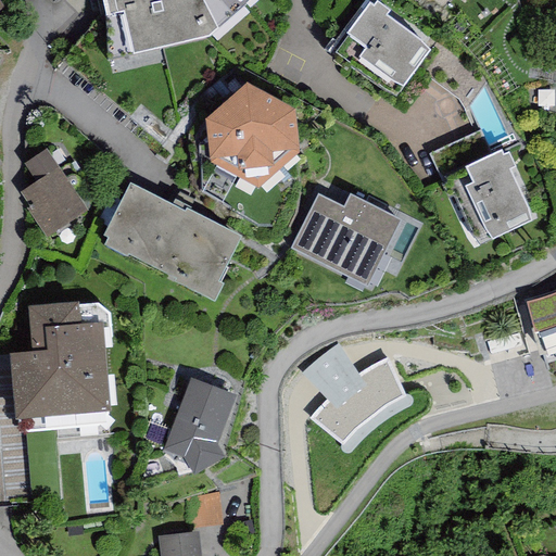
[(102,0),(105,14),(122,10),(130,54),(209,37),(218,28),(203,0),(102,0)]
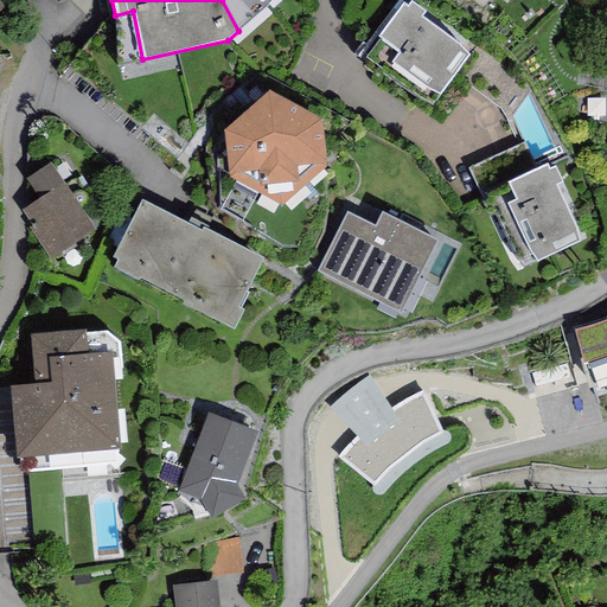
[(222,0),(238,31),(272,0),(222,0)]
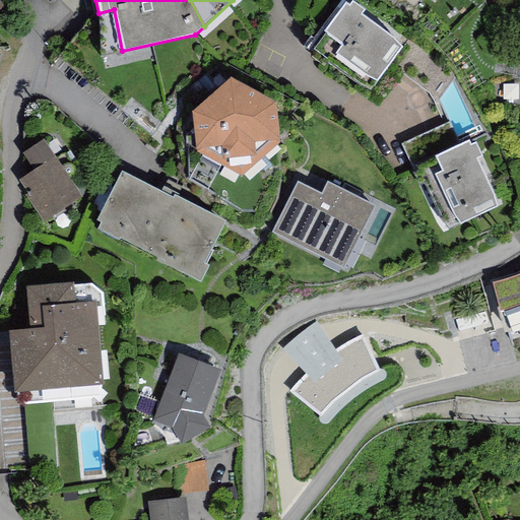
[(365,10),(351,0),(348,4),(345,2),(324,30),(326,31),(313,49),(356,81),(369,90),(403,46),(393,39),(361,14),(365,10)]
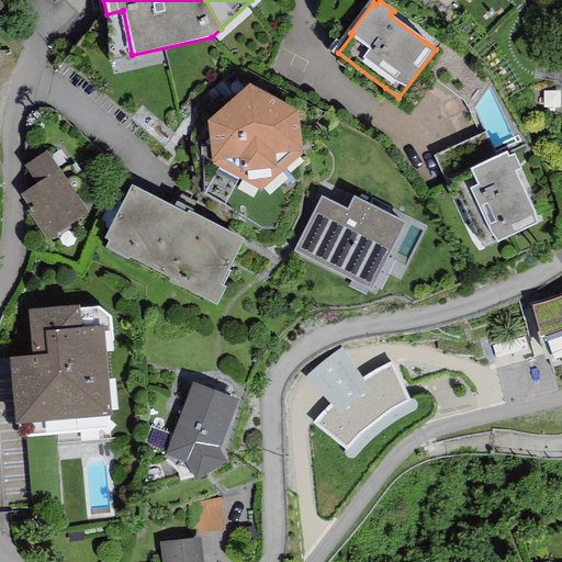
[(267,91),(227,123),(232,159),(272,183),(312,150),(311,112),(267,91)]
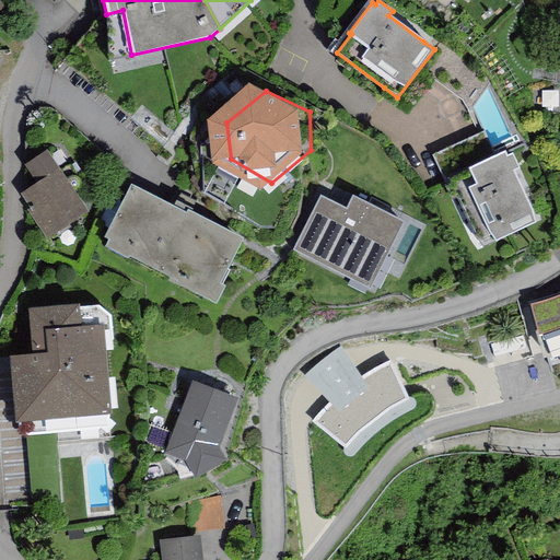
[(504,151),(443,178),(446,183),(443,184),(451,200),(458,197),(475,236),(483,248),(535,222),(532,210),(513,170),(518,167),(512,153),(506,154),(504,151)]
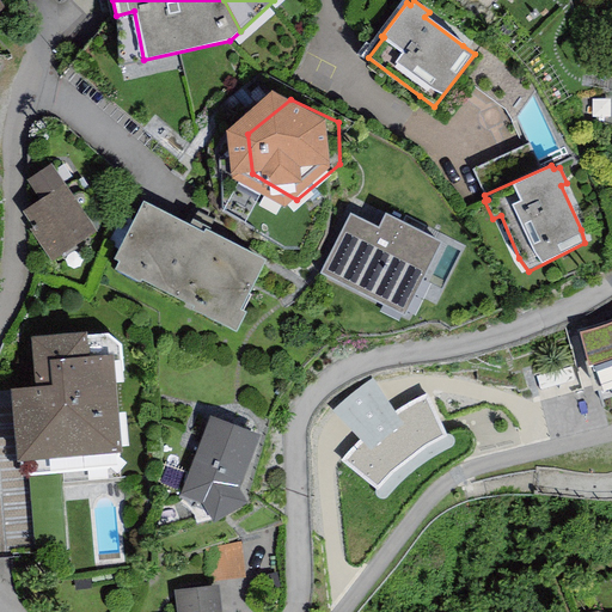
[(99,232),(59,172),(38,187),(50,204),(36,215),(49,236),(63,256),(99,232)]
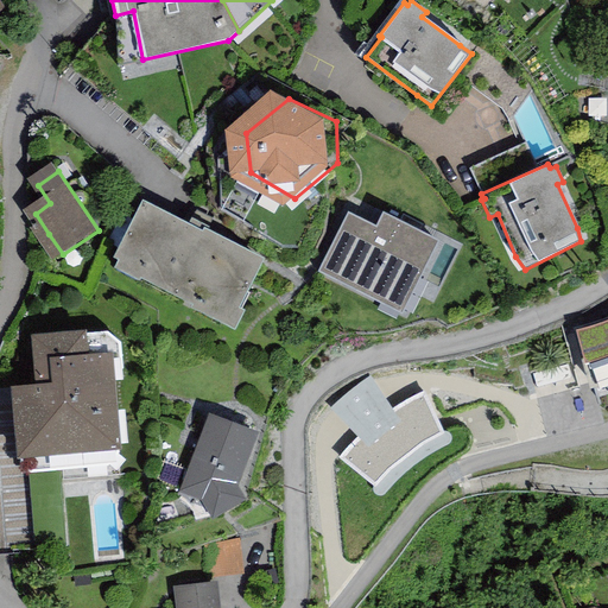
[(158,207),(127,266),(245,328),(254,311),(247,308),(272,260),(215,230),(213,234),(158,207)]
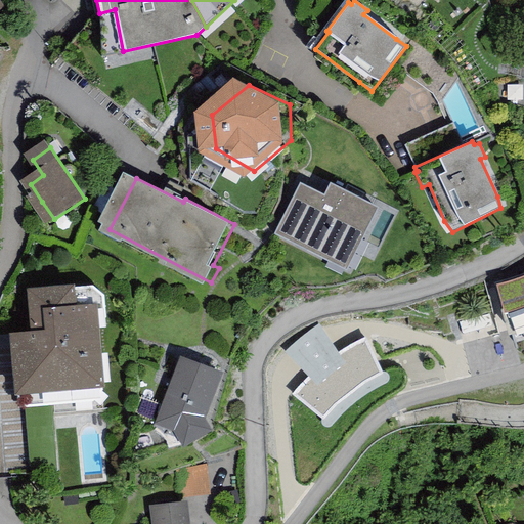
[(311,182),(287,231),(359,267),(389,206),(342,182),(336,194),(311,182)]
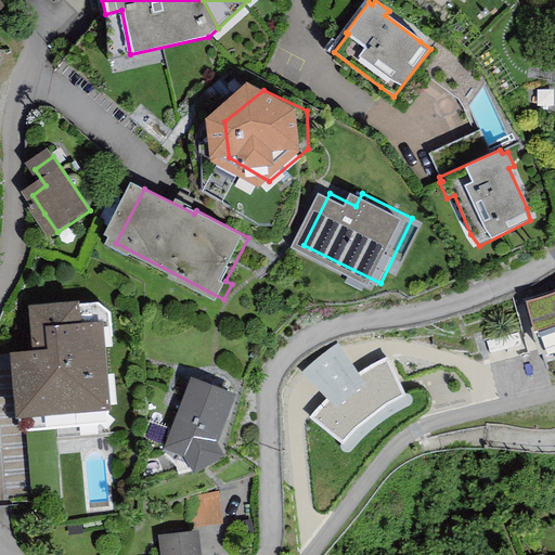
[(525,304),(538,355),(554,350),(554,291),(542,296),(525,304)]
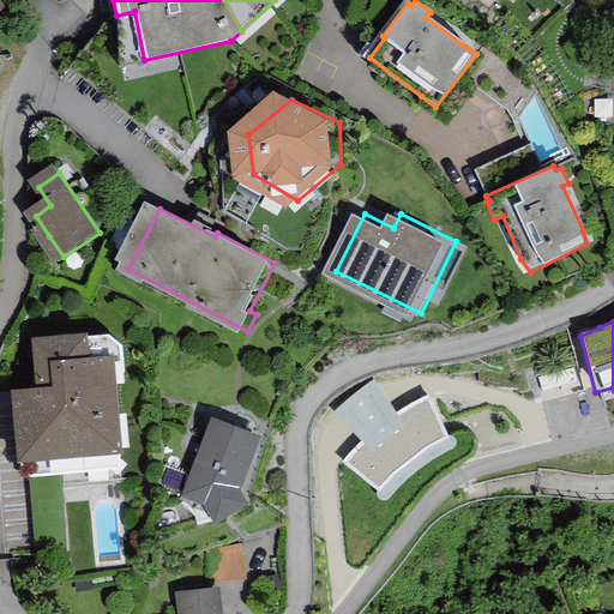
[(25,395),(32,459),(127,451),(116,343),(44,350),(48,393),(25,395)]
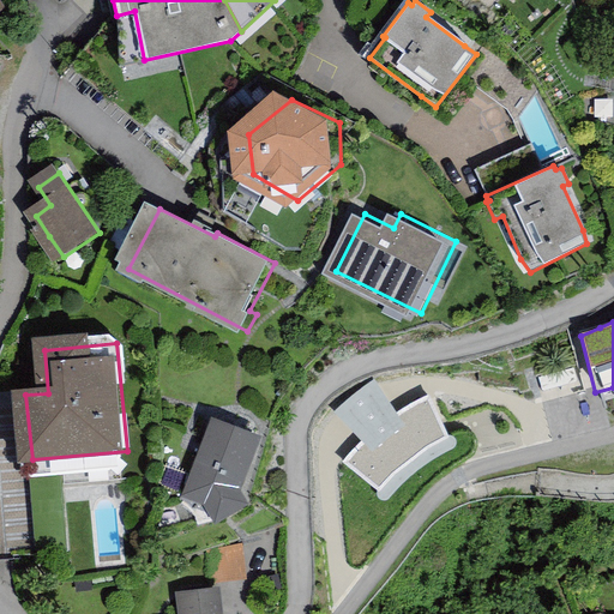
[(360,441),(342,462),(377,491),(410,456),(447,434),(426,395),(398,413),(373,381),(333,411),(360,441)]
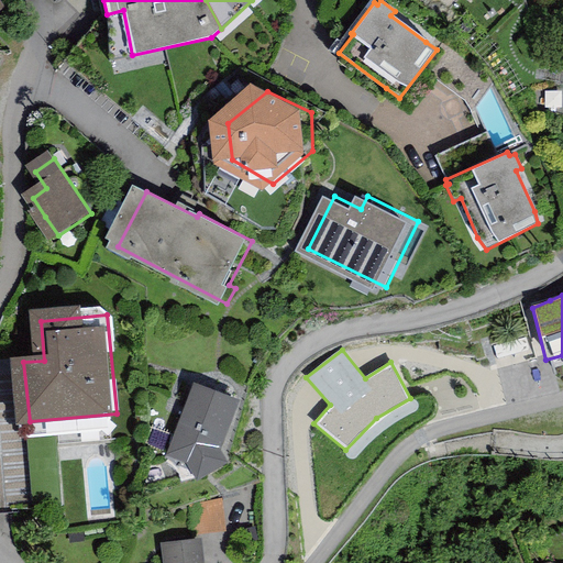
[(238,400),(192,383),(164,457),(186,461),(196,481),(227,462),(219,450),(238,400)]
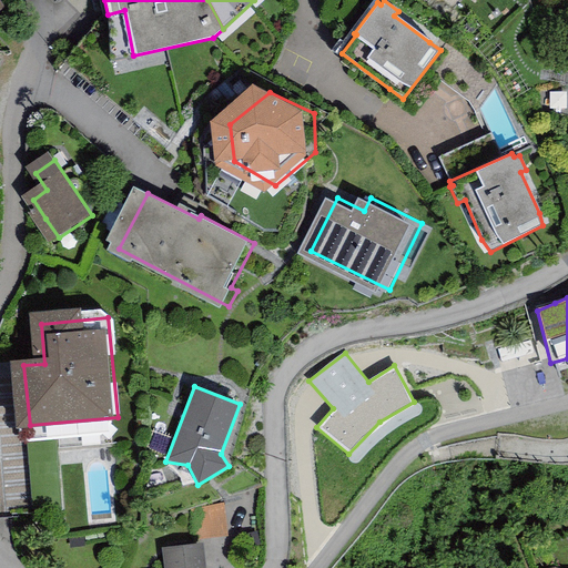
[(204,567),(202,543),(161,548),(163,567),(204,567)]
